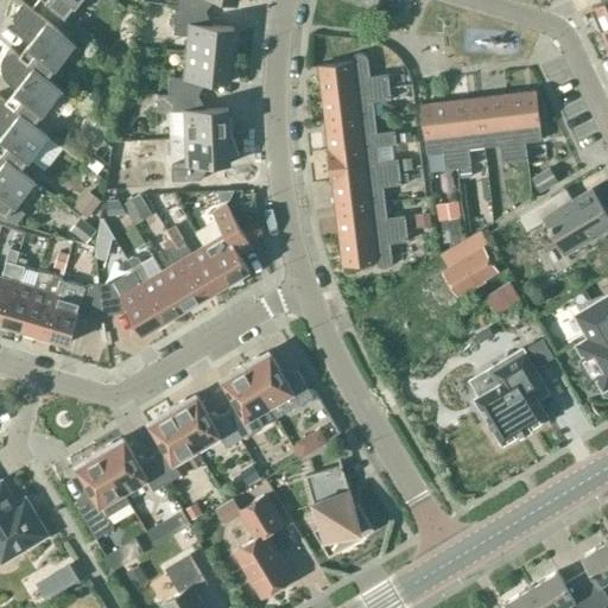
[(32,38),(19,55),(48,77),(75,42),(23,0),(18,7),(17,8),(16,11),(16,13),(16,16),(16,19),(16,21),(17,23),(17,25),(18,26),(19,29),(21,30),(32,38)]
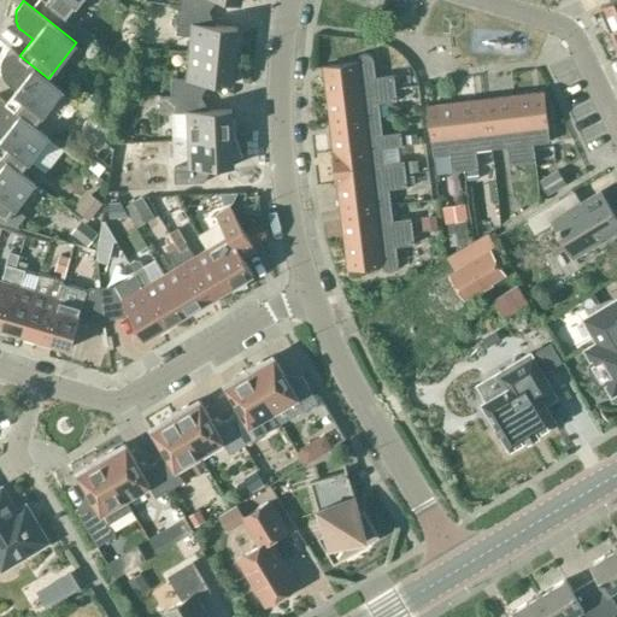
[(45,0),(65,17),(78,0),(45,0)]
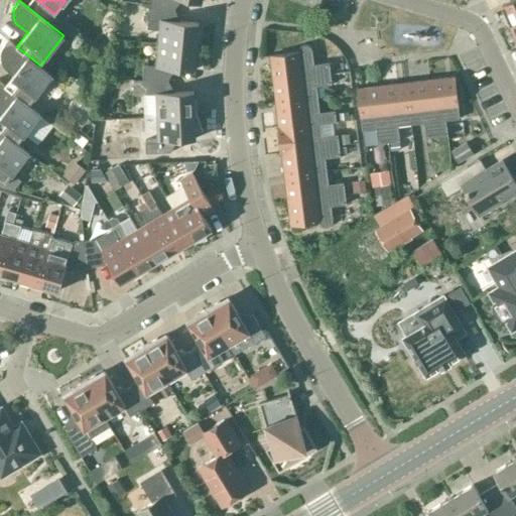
[(505,10),(500,15),(509,25),(515,22),(515,0),(510,0),(502,4),(505,10)]
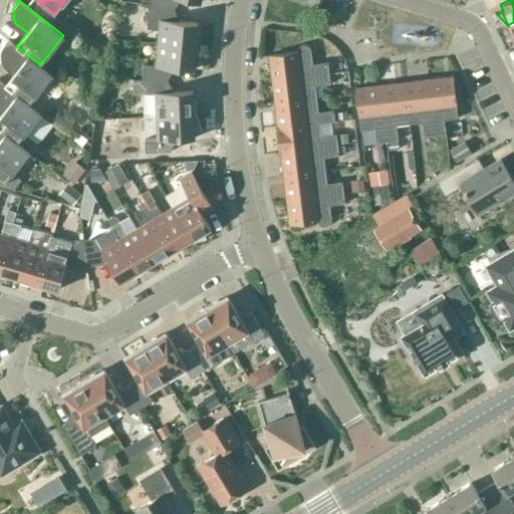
[(160,29),(158,42),(198,46),(199,31),(197,30),(198,22),(173,20),(175,8),(150,4),(148,19),(147,28),(160,29)]
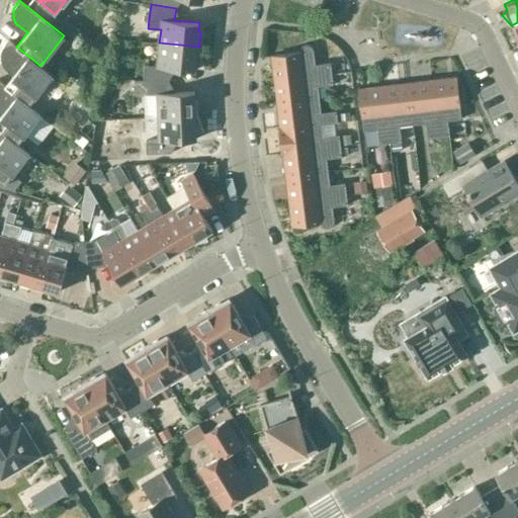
[(16,47),(8,39),(4,45),(3,47),(2,49),(1,52),(1,54),(1,55),(2,57),(2,58),(2,59),(3,61),(5,63),(6,64),(16,72),(5,85),(5,86),(28,105),(29,104),(53,75),(40,66),(16,47)]
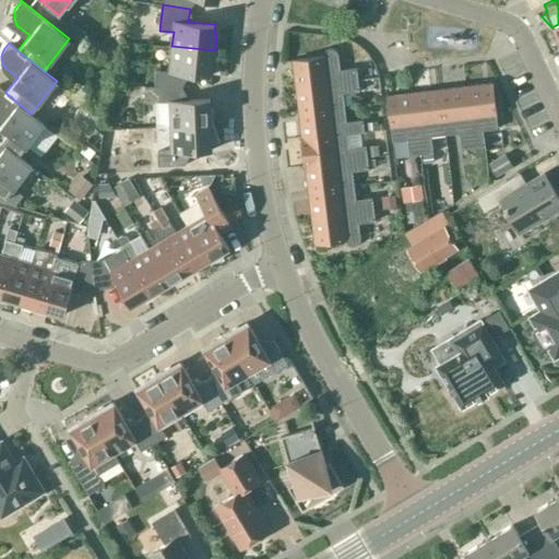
[(211,70),(219,68),(215,50),(171,46),(169,70),(156,69),(155,85),(183,86),(183,73),(210,75),(211,70)]
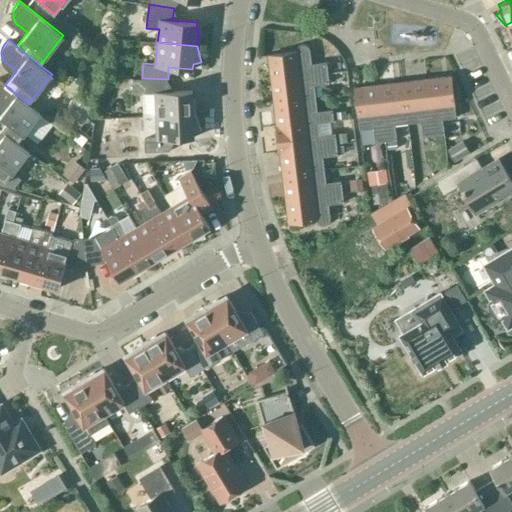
[(268,55),(271,79),(328,72),(327,63),(326,61),(311,63),(310,49),(310,48),(309,46),(308,45),(307,44),(305,43),(304,43),(303,43),(301,43),(300,44),(299,45),(298,46),(297,47),(297,49),(297,51),(268,54),(268,55)]
